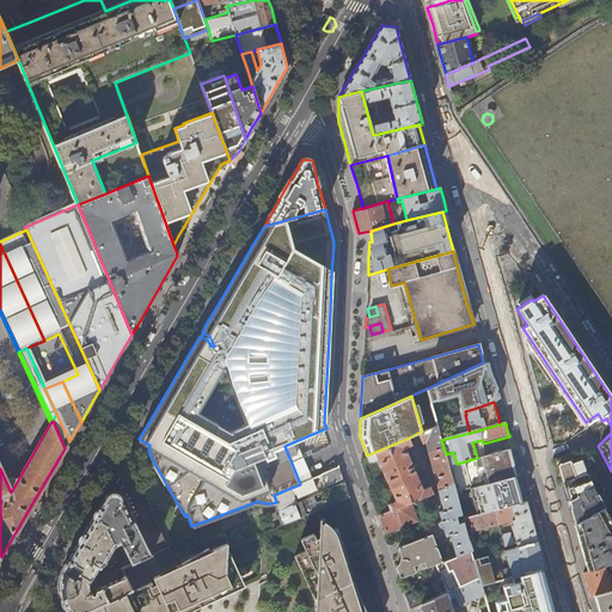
[(438,424),(426,430),(422,432),(418,433),(421,440),(423,441),(426,440),(440,490),(439,490),(445,510),(440,512),(442,520),(440,521),(440,522),(439,524),(439,525),(440,526),(441,527),(444,528),(445,528),(447,536),(452,534),(458,556),(472,550),(464,522),(459,524),(458,516),(463,515),(456,494),(448,466),(446,454),(441,440),(438,424)]
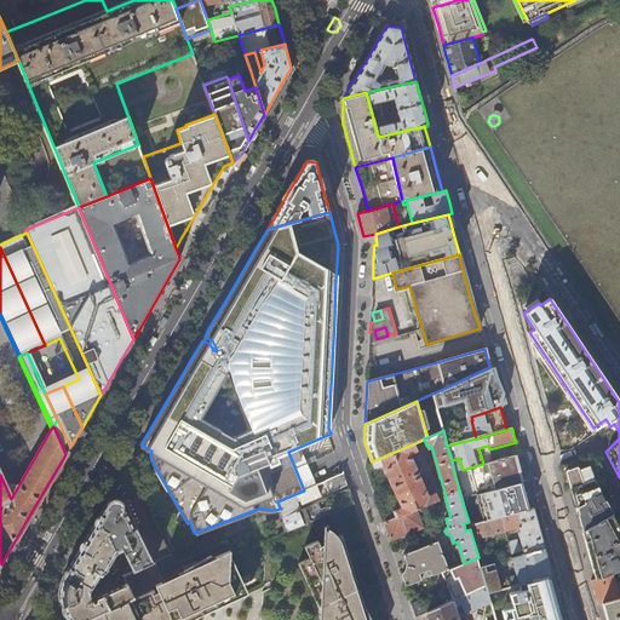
[(384,522),(390,540),(424,527),(417,510),(440,500),(436,493),(429,495),(425,493),(426,489),(412,459),(409,458),(409,453),(417,449),(414,443),(372,461),(374,469),(383,465),(386,468),(384,470),(399,503),(401,503),(401,507),(392,511),(395,517),(384,522)]
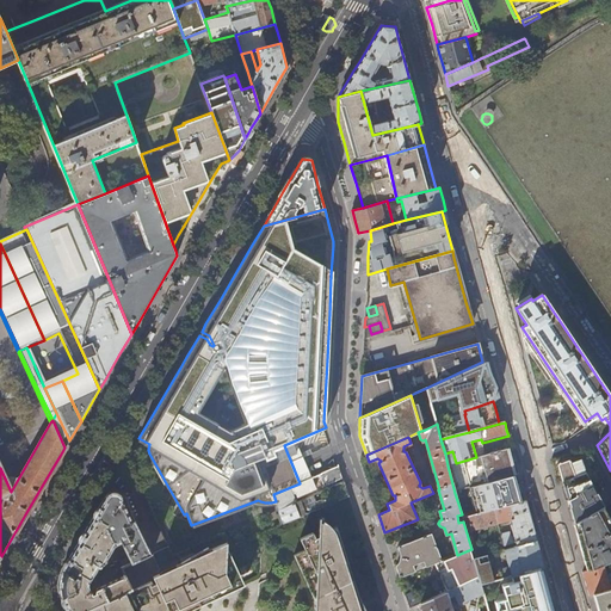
[(476,457),(456,463),(448,466),(455,493),(473,487),(513,475),(510,461),(506,449),(476,457)]
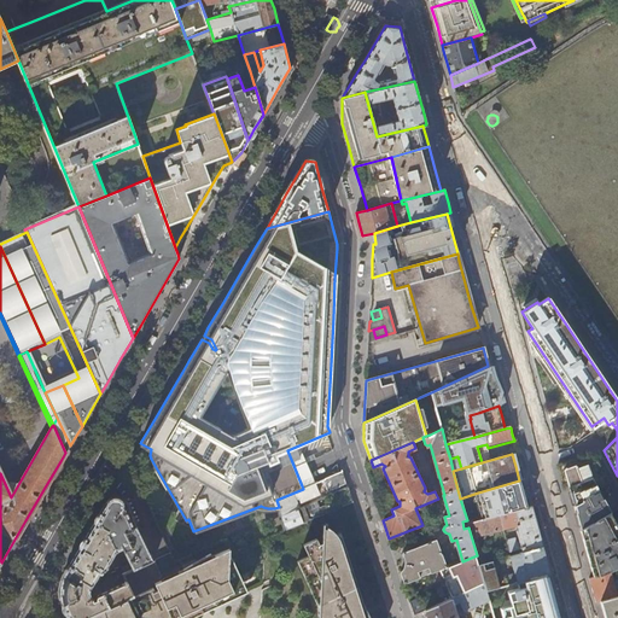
[(593,477),(604,473),(599,465),(594,455),(589,454),(558,465),(561,481),(564,488),(569,487),(593,477)]
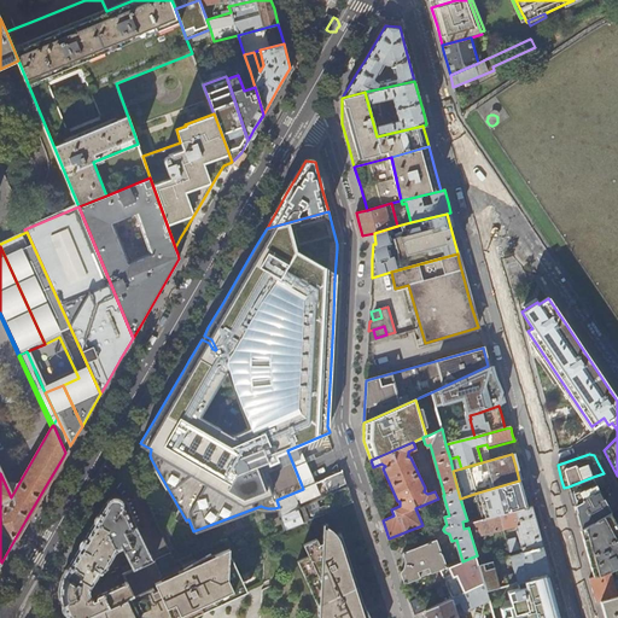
[(344,477),(343,472),(321,481),(326,493),(347,484),(344,477)]
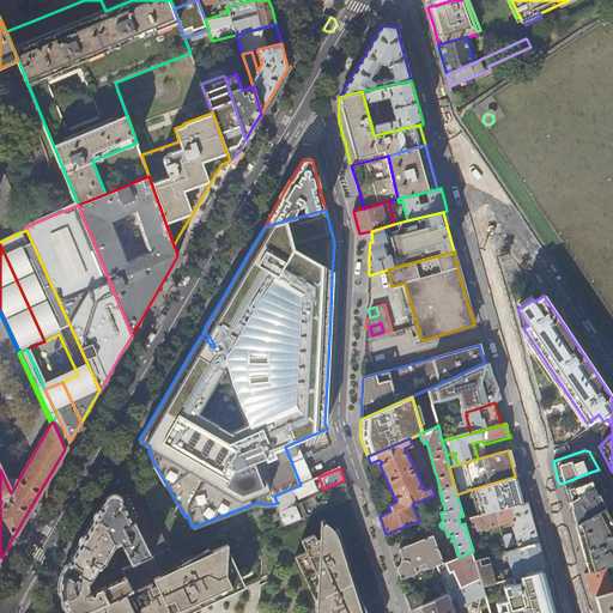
[(599,469),(588,473),(606,508),(612,504),(612,495),(608,487),(599,469)]
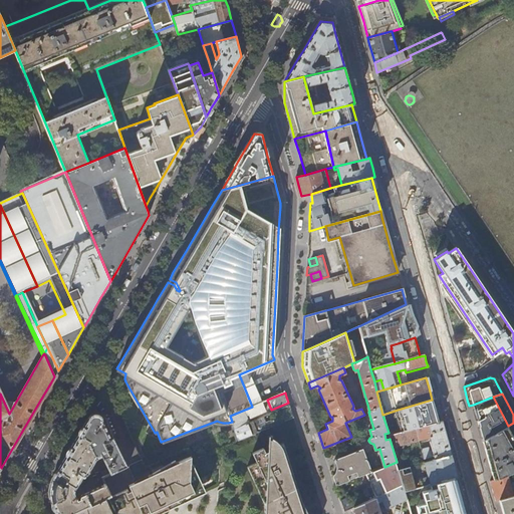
[(493,397),(473,405),(477,422),(482,440),(507,426),(508,426),(493,397)]
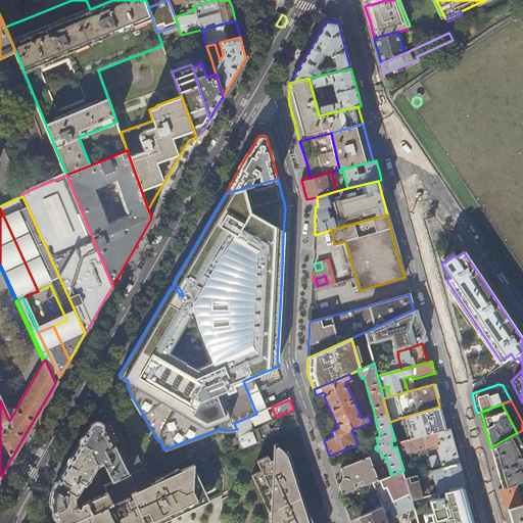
[(441,417),(439,407),(405,417),(411,439),(423,435),(445,429),(441,417)]
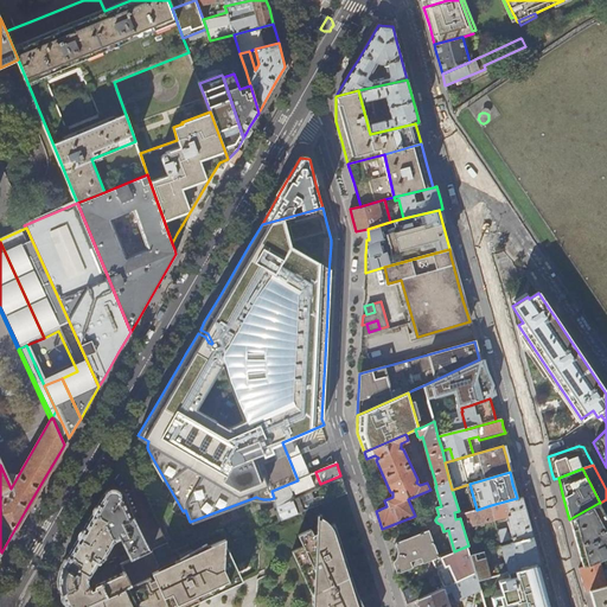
[(310,477),(308,475),(298,480),(272,491),(274,498),(276,505),(292,498),(288,490),(292,489),(293,492),(312,484),(311,480),(313,479),(312,475),(310,477)]
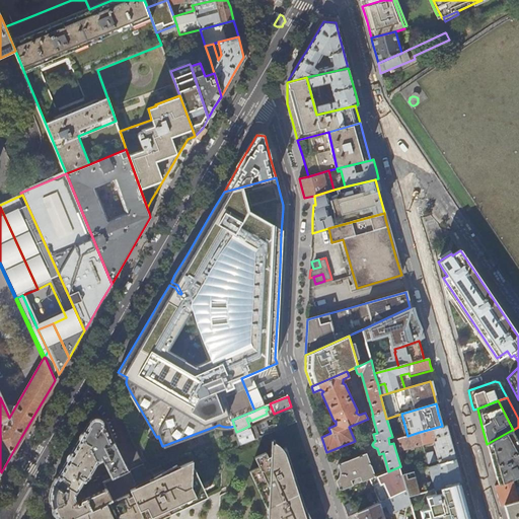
[(266,428),(268,433),(296,422),(293,413),(287,415),(288,418),(278,422),(279,423),(266,428)]
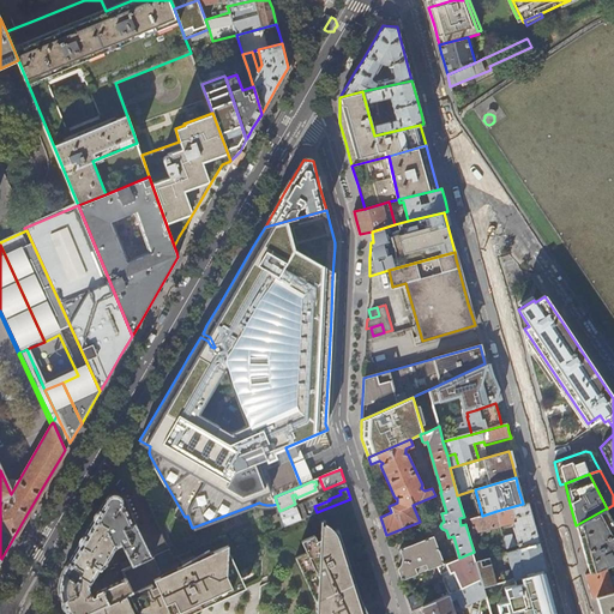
[(133,523),(122,498),(118,494),(112,494),(107,497),(101,506),(95,518),(109,527),(108,529),(118,548),(124,545),(133,564),(152,554),(140,530),(137,523),(133,523)]
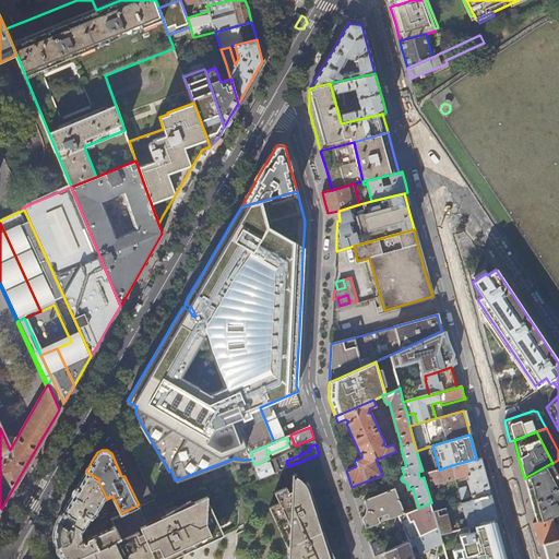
[(276,456),(269,459),(254,465),(260,478),(278,471),(275,463),(278,461),(276,456)]
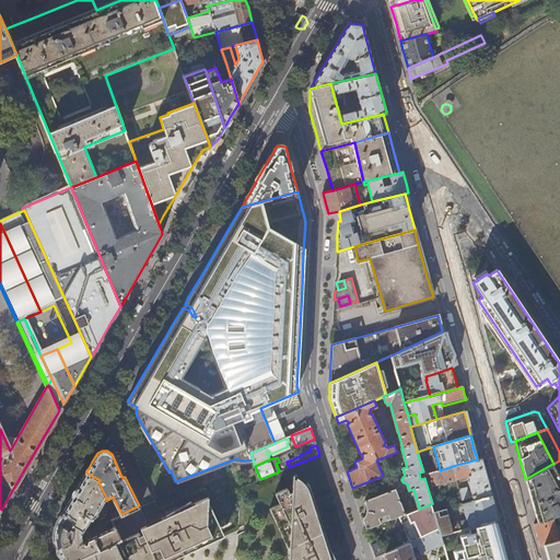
[(477,459),(453,466),(457,480),(468,477),(469,480),(468,482),(471,492),(468,492),(468,491),(466,489),(459,490),(463,501),(473,498),(474,501),(492,496),(490,487),(485,468),(481,458),(477,459)]
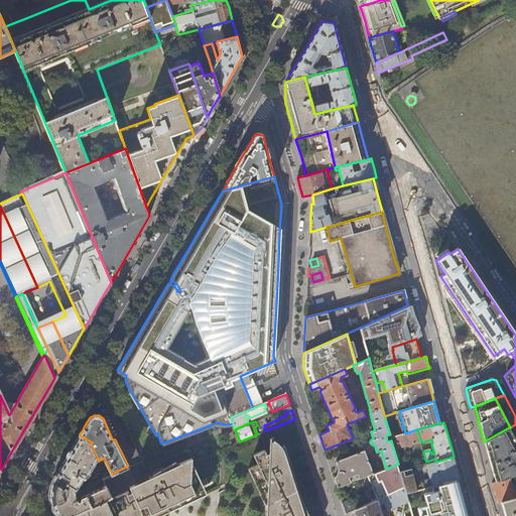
[(515,473),(515,439),(509,427),(484,441),(490,462),(496,482),(503,480),(511,476),(515,473)]
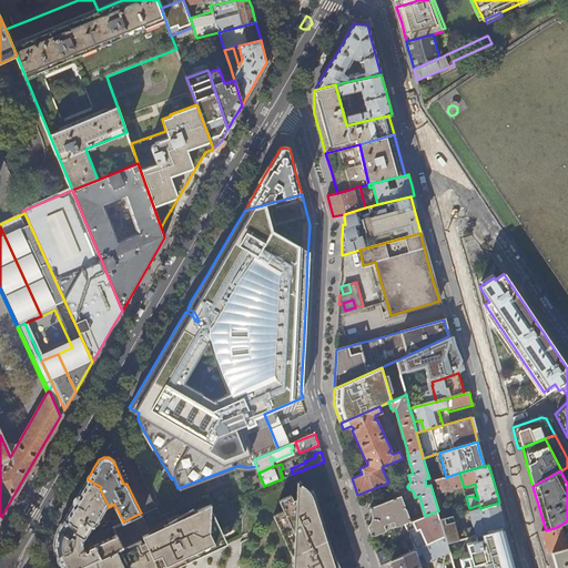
[(446,477),(430,482),(430,485),(438,510),(440,519),(449,517),(447,508),(443,509),(438,494),(464,487),(459,473),(446,477)]
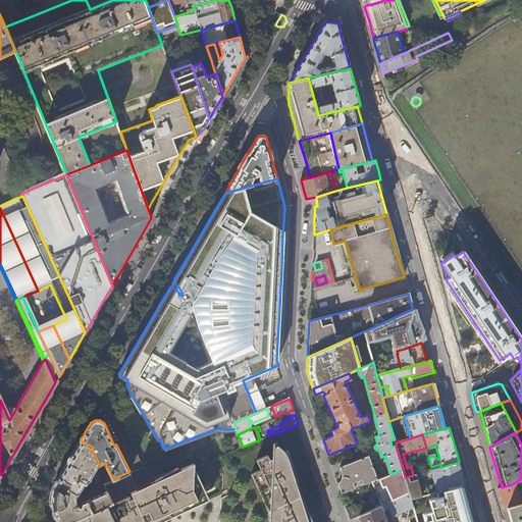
[(69,459),(67,463),(59,477),(71,484),(69,488),(81,494),(85,496),(86,493),(83,491),(89,480),(91,481),(100,466),(92,450),(93,448),(81,440),(69,459)]
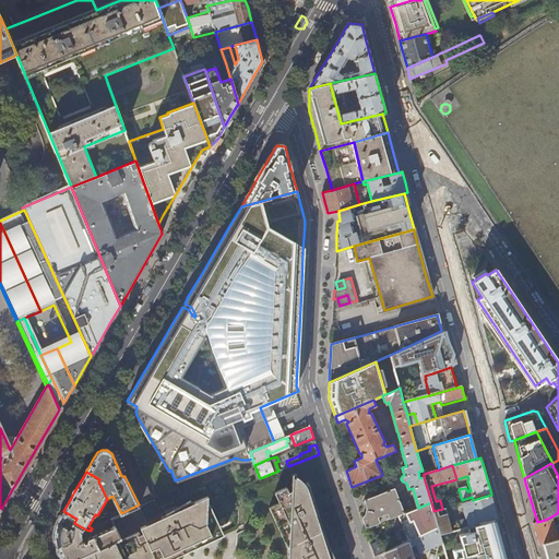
[(313,500),(311,494),(307,482),(289,489),(290,490),(287,492),(285,487),(273,492),(277,503),(268,508),(278,531),(287,527),(314,515),(310,501),(313,500)]
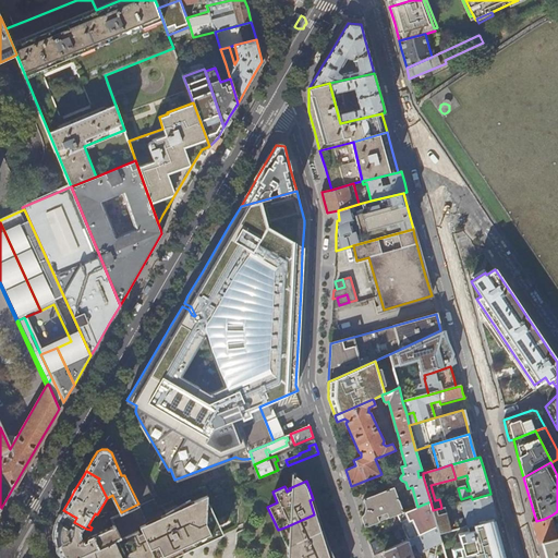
[(365,499),(363,501),(364,501),(365,505),(365,509),(365,511),(363,514),(361,517),(365,528),(404,512),(395,487),(365,499)]
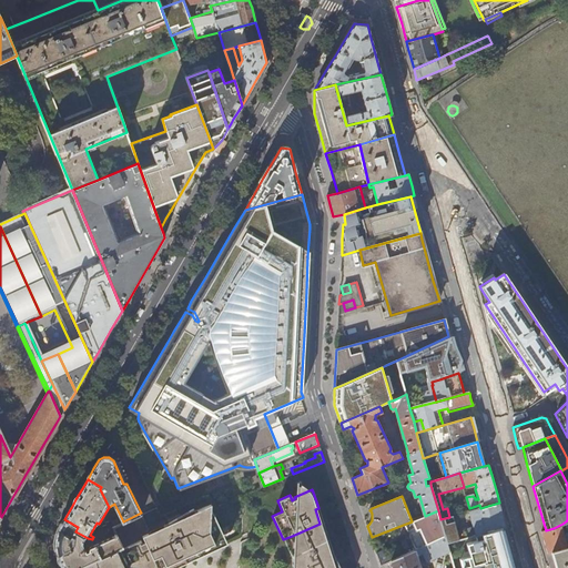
[(503,515),(499,503),(480,508),(477,508),(482,524),(445,535),(446,537),(447,544),(465,538),(499,529),(506,527),(503,515)]
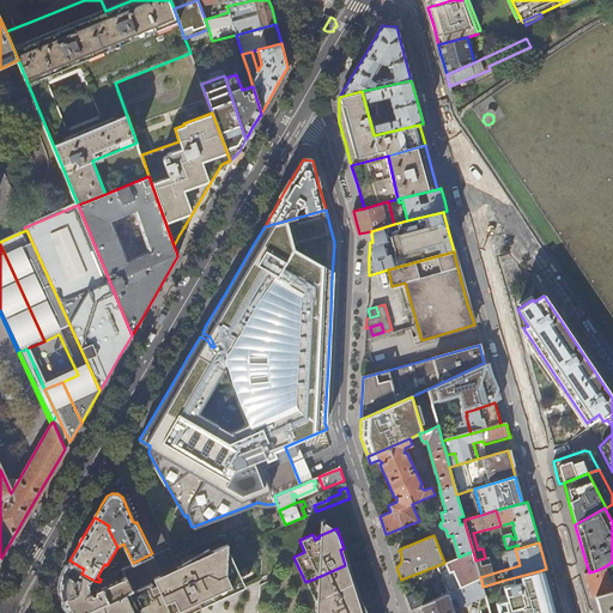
[(243,587),(224,545),(175,566),(192,605),(194,610),(216,600),(243,587)]
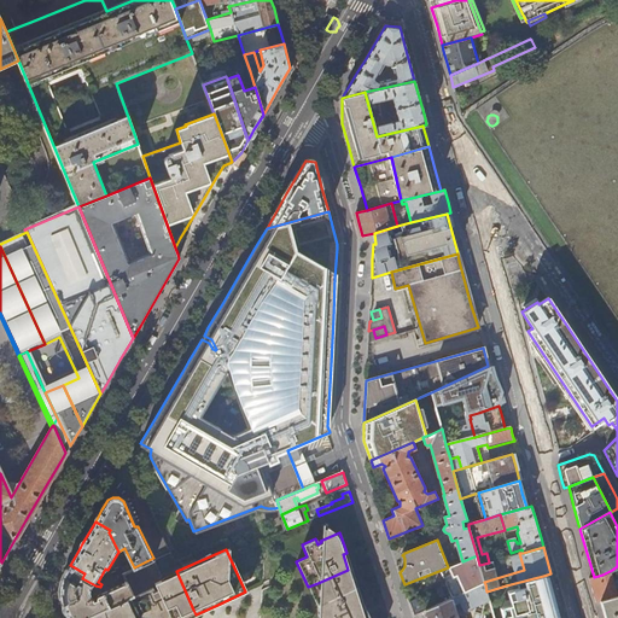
[(477,555),(462,561),(449,566),(454,577),(456,576),(464,593),(485,584),(484,582),(479,565),(477,555)]
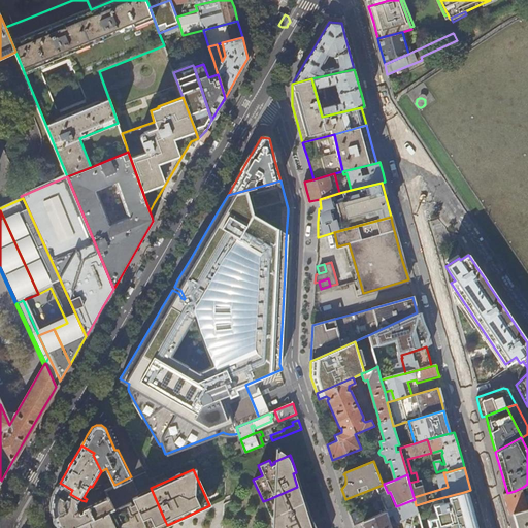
[(141,500),(138,493),(136,494),(135,492),(136,492),(131,476),(114,485),(112,486),(108,488),(106,489),(114,508),(123,527),(128,527),(143,527),(144,527),(143,527),(156,527),(154,522),(152,523),(147,514),(141,500)]
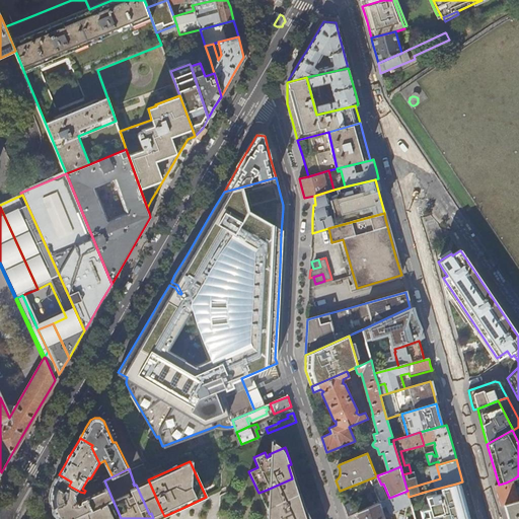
[(70,518),(113,500),(104,480),(102,476),(98,478),(103,490),(83,499),(83,502),(83,503),(81,504),(78,498),(82,496),(84,493),(80,492),(69,486),(71,482),(59,474),(54,483),(52,488),(50,494),(50,498),(51,502),(52,505),(57,518),(70,518)]
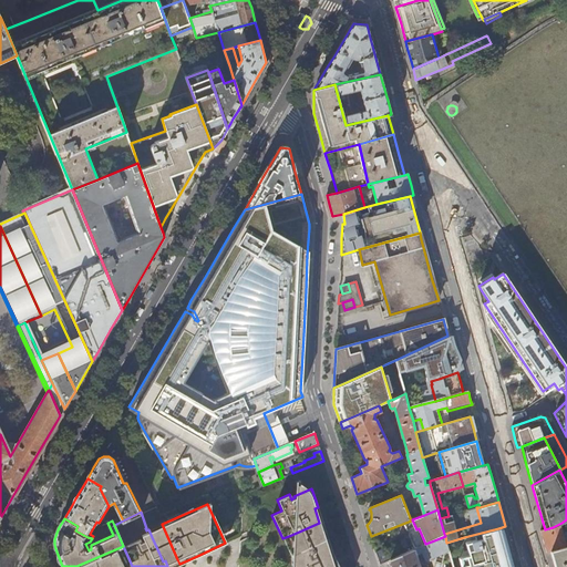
[(332,566),(330,556),(319,523),(291,535),(282,538),(287,548),(291,560),(290,566),(332,566)]
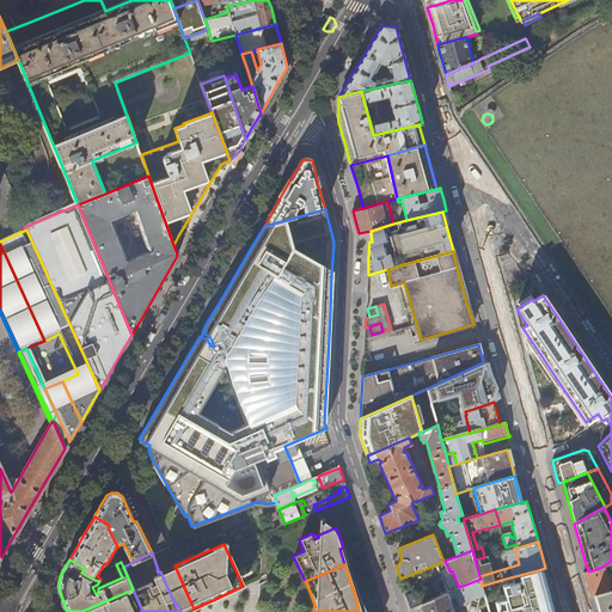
[(611,585),(606,564),(597,569),(588,571),(583,573),(586,580),(589,595),(594,594),(611,588),(611,585)]
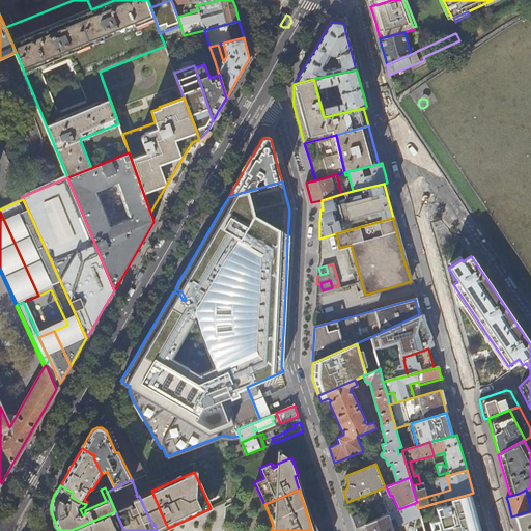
[(166,524),(151,491),(148,493),(139,496),(142,503),(148,516),(152,526),(155,525),(157,530),(161,530),(164,530),(168,528),(166,524)]
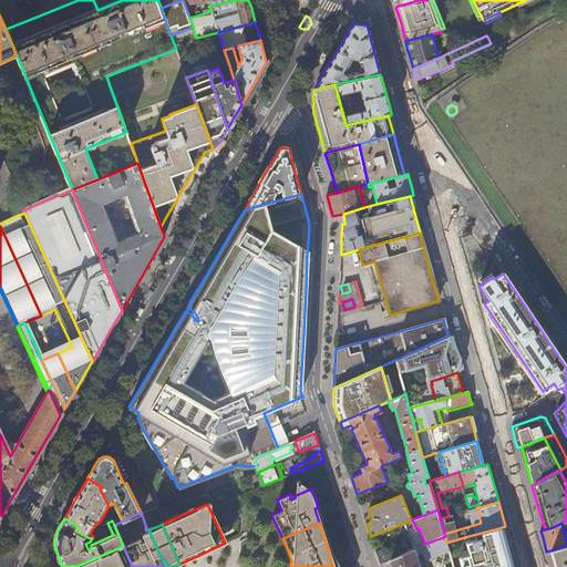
[(509,566),(506,553),(498,528),(464,537),(472,566),(509,566)]
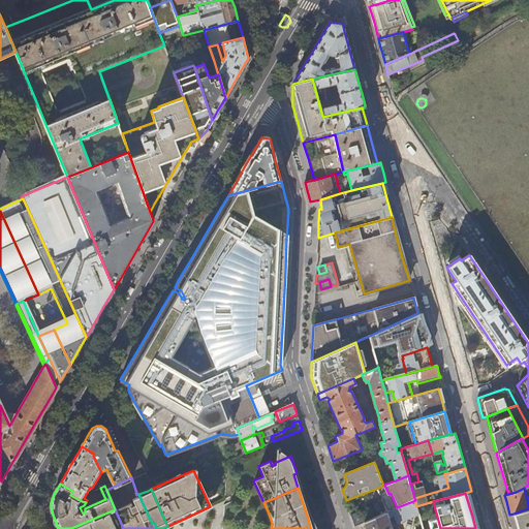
[(418,514),(416,506),(415,500),(397,507),(364,522),(366,528),(391,528),(387,519),(391,517),(394,525),(418,514)]
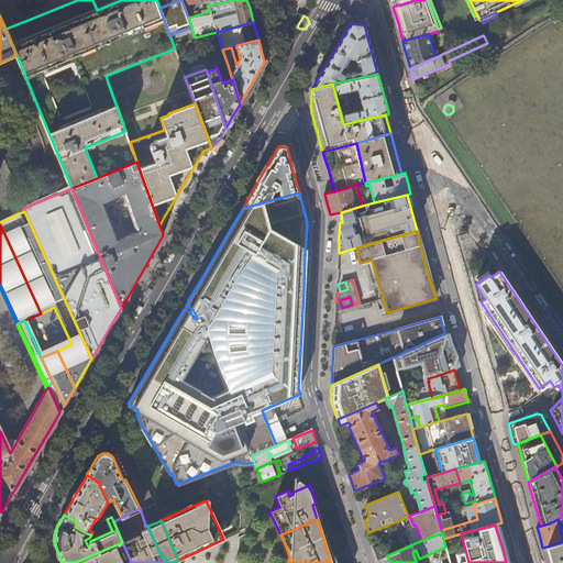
[(562,562),(562,541),(547,547),(547,548),(550,562),(562,562)]
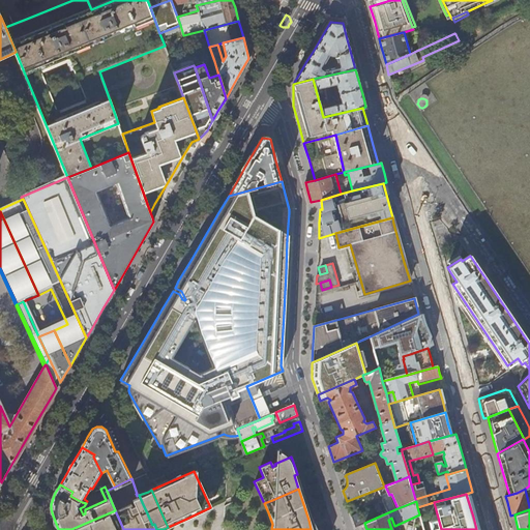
[(115,529),(120,528),(123,529),(115,510),(71,529),(115,529)]
